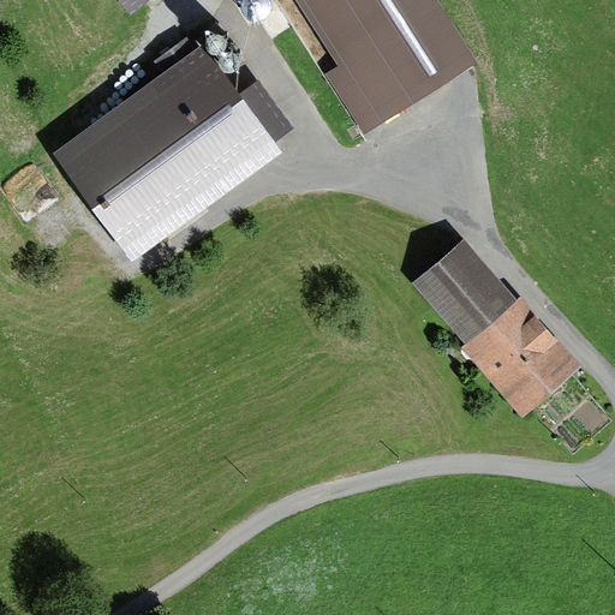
[(144,0),(118,0),(129,13),(144,0)]
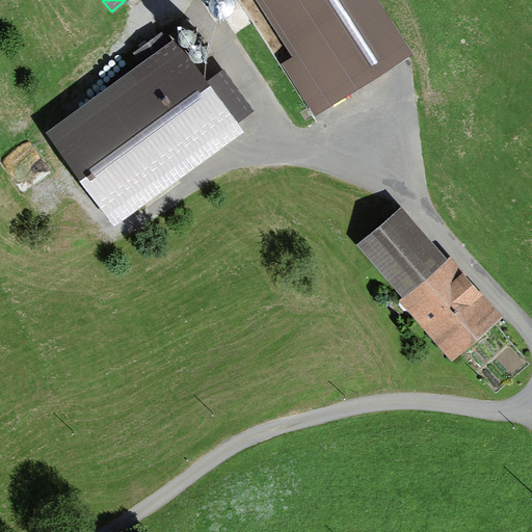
[(405,50),(373,0),(264,0),(300,57),(288,65),(314,107),(405,50)]
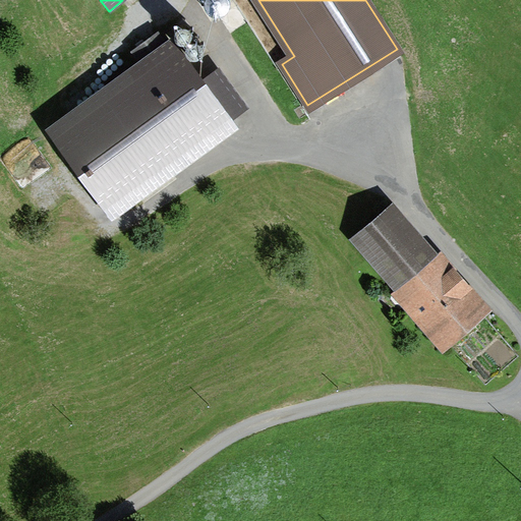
[(190,37),(191,33),(190,30),(189,26),(186,25),(183,24),(179,24),(177,26),(175,30),(174,33),(175,36),(177,39),(179,41),(183,42),(186,41),(189,39),(190,37)]
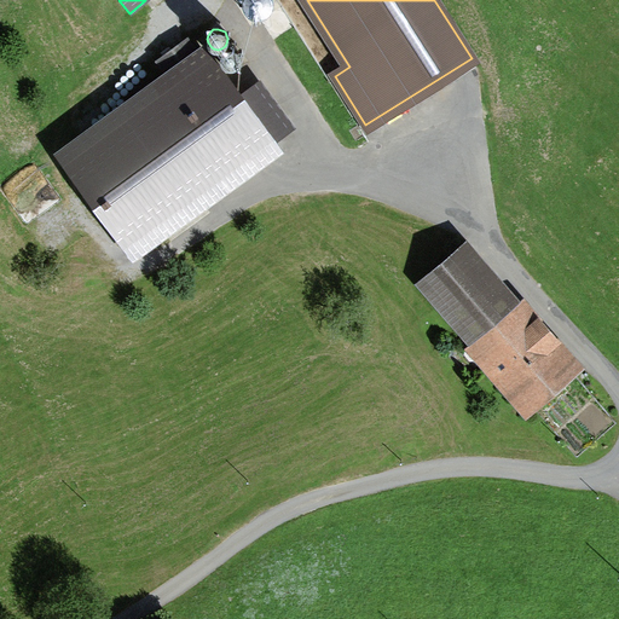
[(134,260),(282,150),(202,41),(53,150),(134,260)]
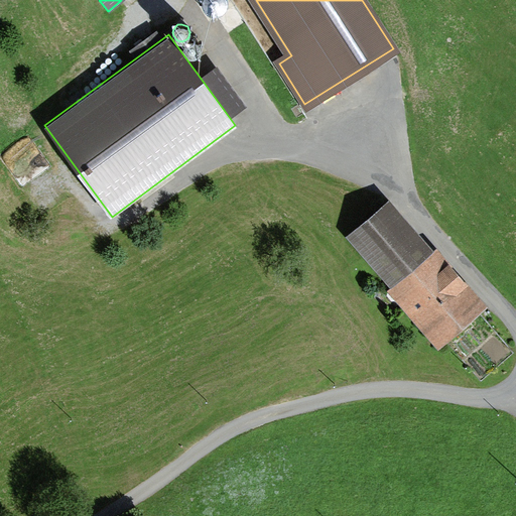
[(199,50),(200,47),(199,44),(198,41),(195,39),(191,38),(188,39),(185,41),(183,43),(182,47),(183,50),(185,53),(187,54),(191,55),(195,55),(198,53),(199,50)]
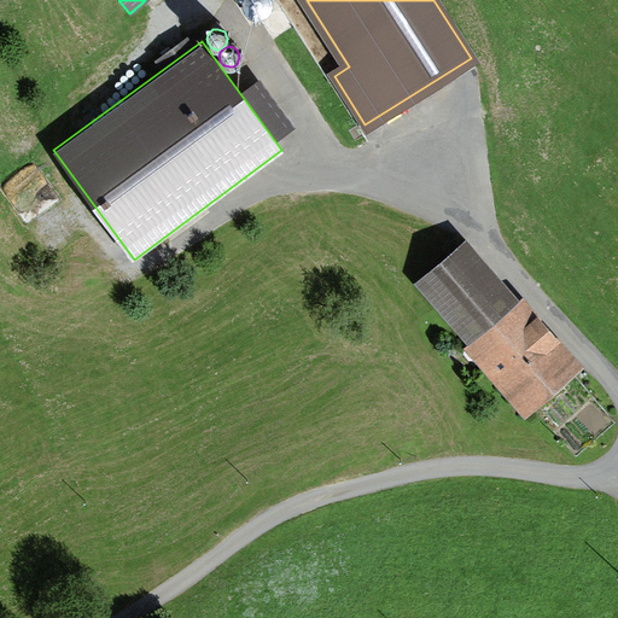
[(270,108),(270,104),(270,100),(268,97),(264,94),(261,94),(257,94),(254,97),(252,100),(251,104),(252,108),(254,111),(257,112),(261,114),(264,112),(268,111),(270,108)]
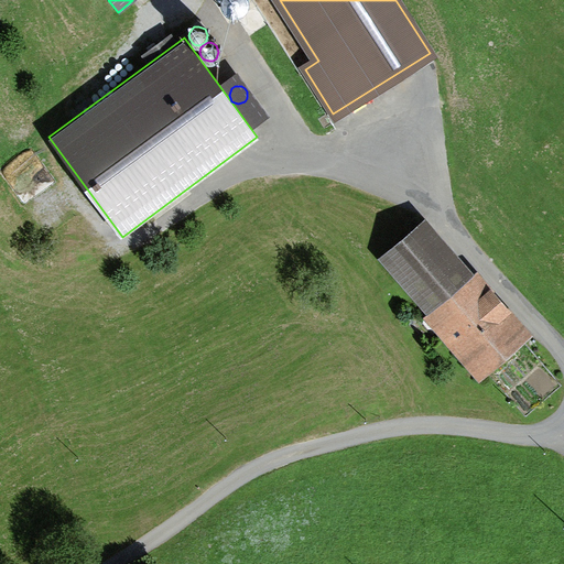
[(260,116),(261,111),(260,108),(258,105),(255,102),(251,102),(248,102),(245,105),(242,108),(241,111),(242,116),(245,119),(248,120),(251,121),(255,120),(258,118),(260,116)]
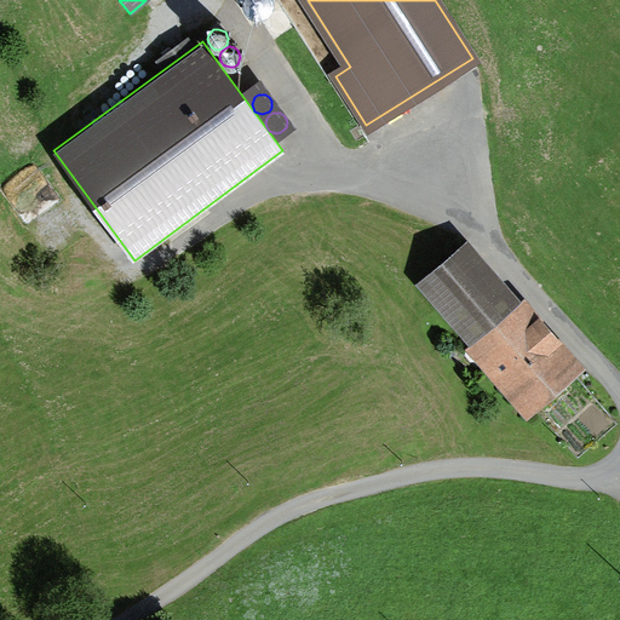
[(520,300),(466,239),(415,282),(469,344),(464,349),(526,420),(587,367),(526,296),(520,300)]
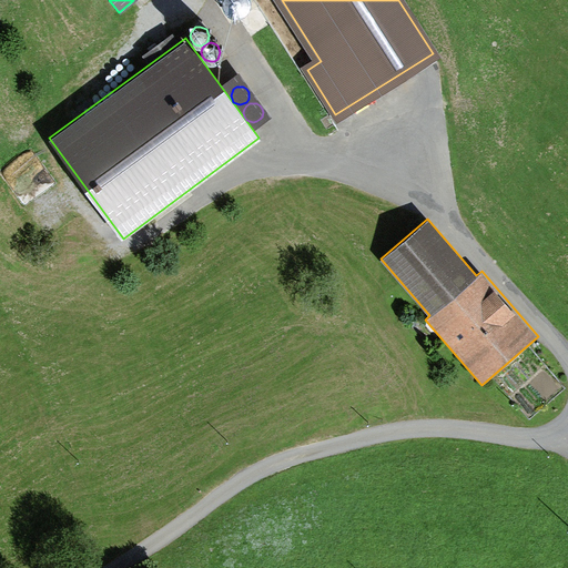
All buildings are outlined.
